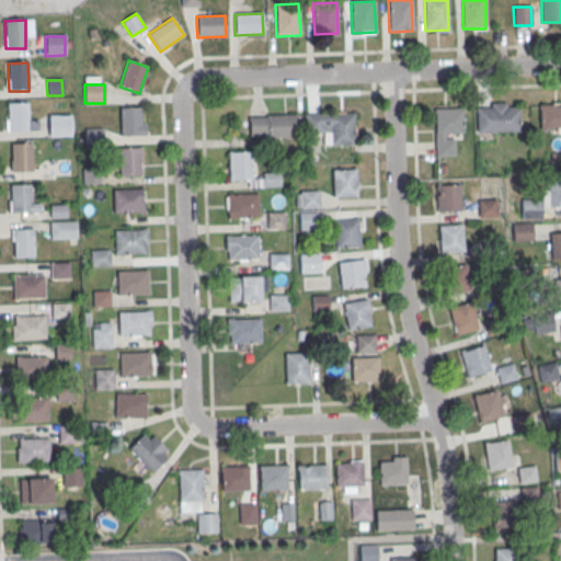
[(7,104),(27,103),(27,132),(8,132),(7,104)]
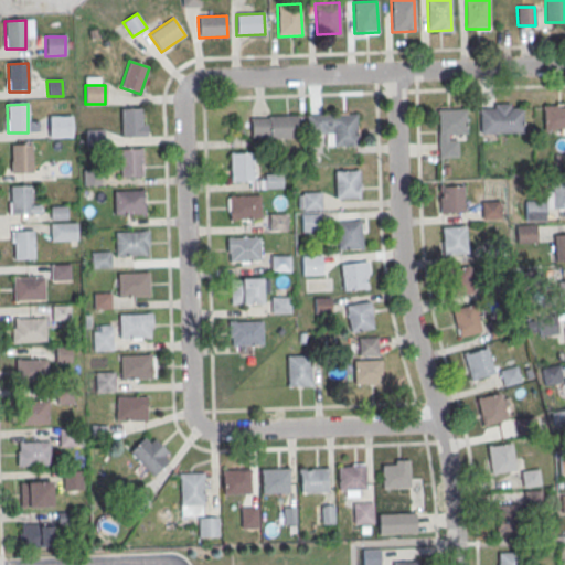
[(479,110),(494,109),(493,105),(510,105),(510,108),(522,108),(522,134),(480,134),(479,110)]
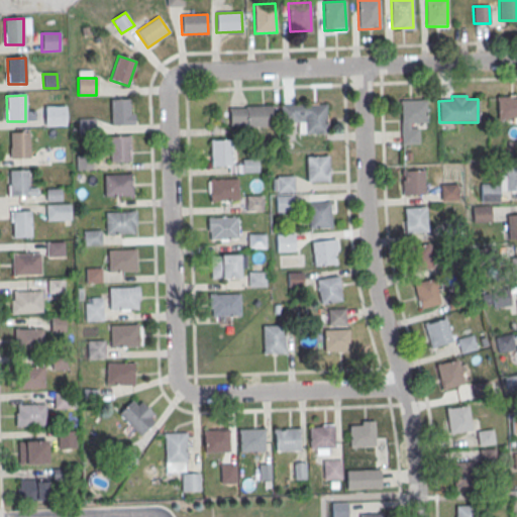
[(496,98),(516,97),(516,118),(497,119),(496,98)]
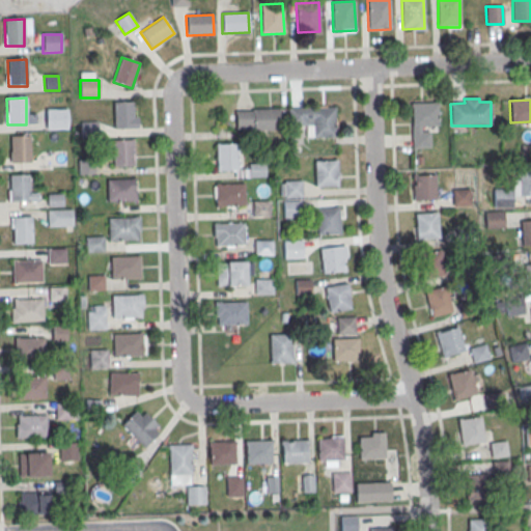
[(114,103),(133,102),(134,118),(137,117),(137,129),(114,129),(114,103)]
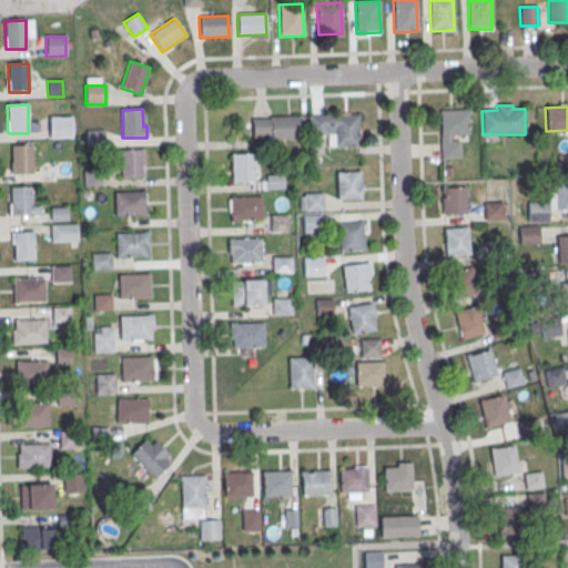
[(439,111),(467,111),(468,135),(449,135),(449,141),(459,141),(460,159),(440,159),(439,111)]
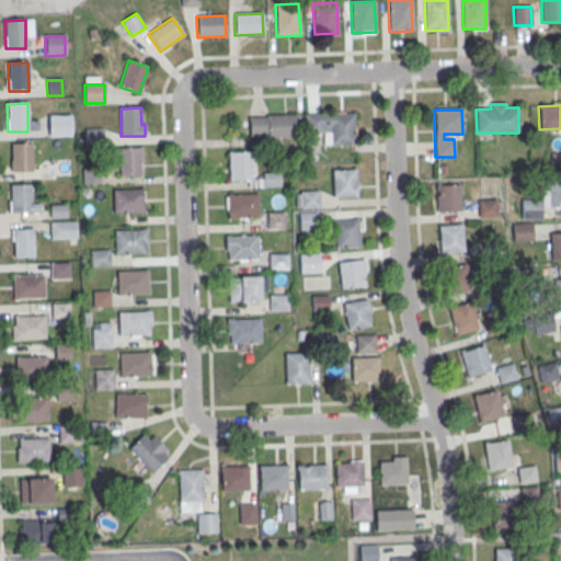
[(305,115),(353,114),(354,145),(330,146),(330,133),(305,134),(305,115)]
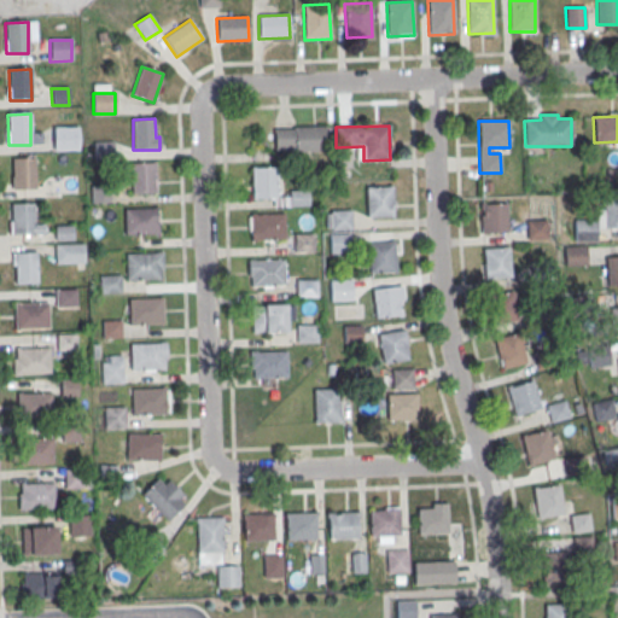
[(292,128),(325,127),(325,152),(295,153),(295,151),(274,151),(274,130),(292,129),(292,128)]
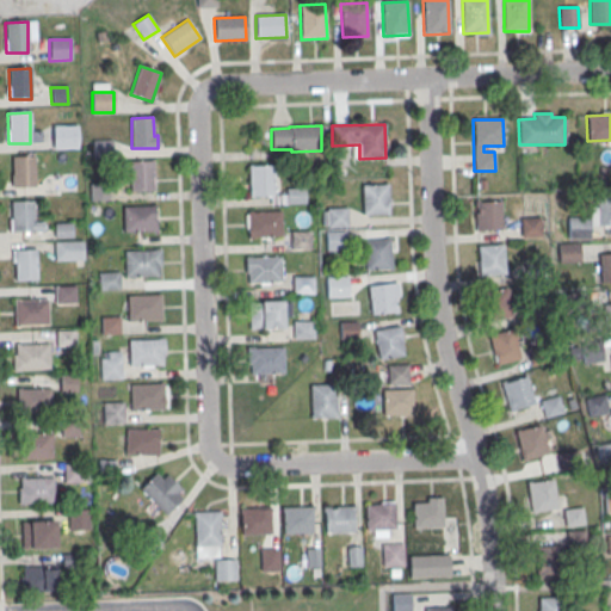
[(53,127),(78,127),(78,149),(53,149),(53,127)]
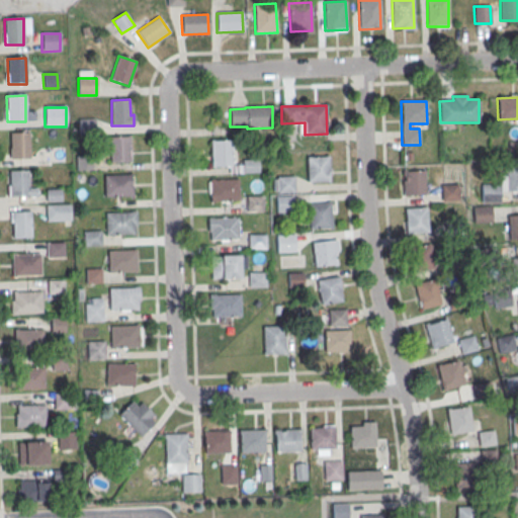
[(78,119),(95,119),(95,134),(78,135),(78,119)]
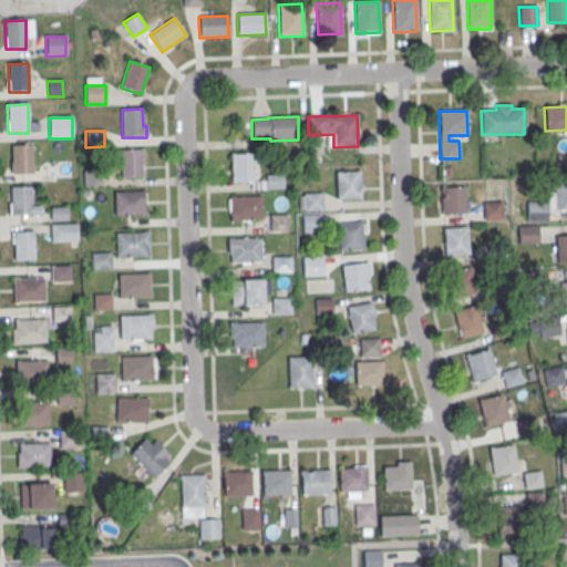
[(10,145),(31,145),(32,173),(11,174),(10,145)]
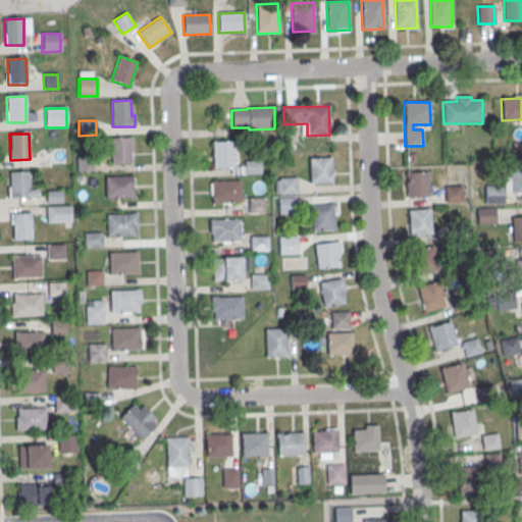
[(111,139),(129,138),(131,164),(111,164),(111,139)]
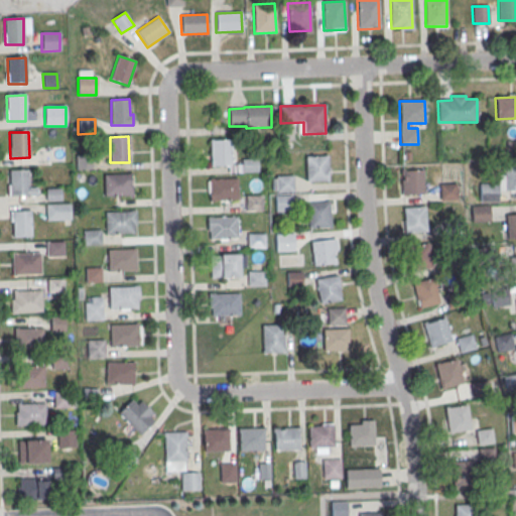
[(210,140),(230,140),(231,165),(210,166),(210,140)]
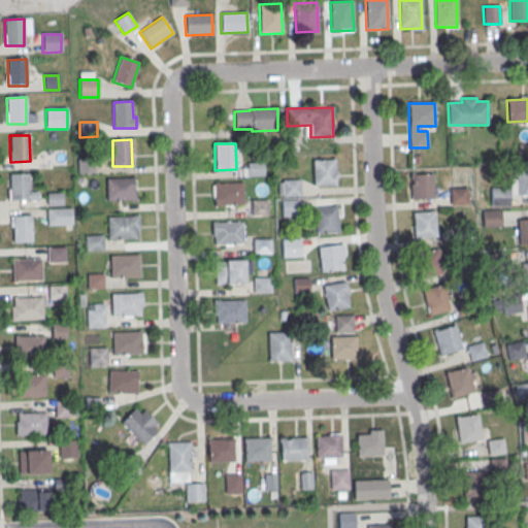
[(77,160),(94,159),(94,174),(78,174),(77,160)]
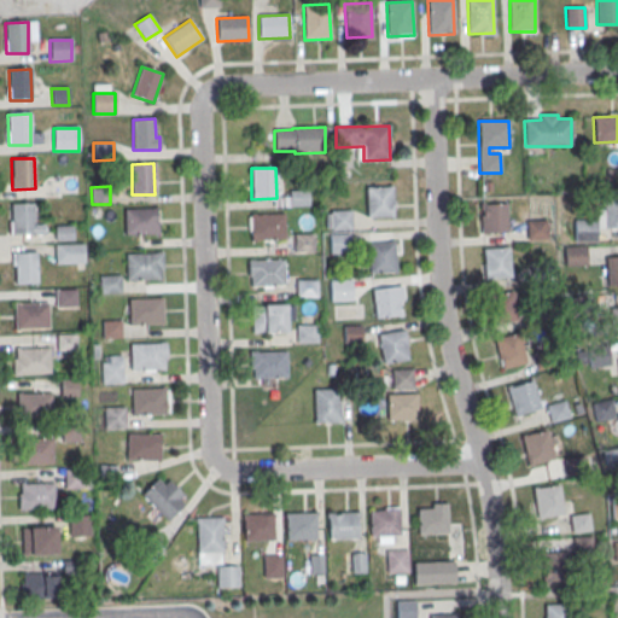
[(365,188),(391,187),(392,217),(366,219),(365,188)]
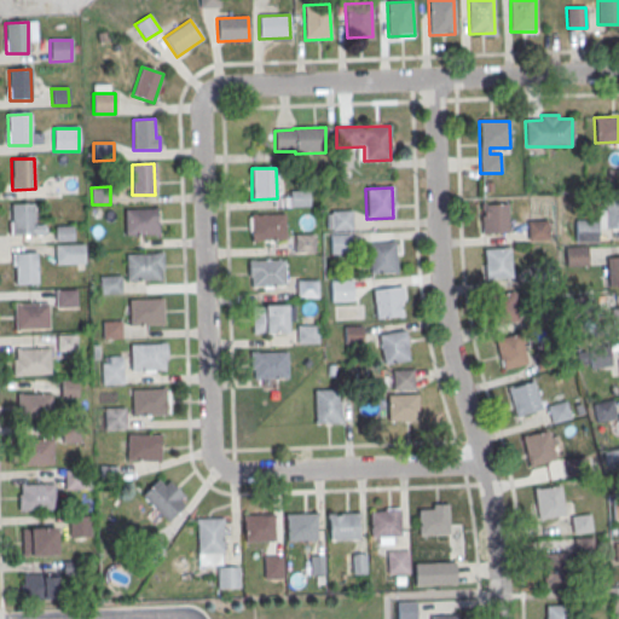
[(289,191),(289,206),(308,204),(308,190),(289,191)]
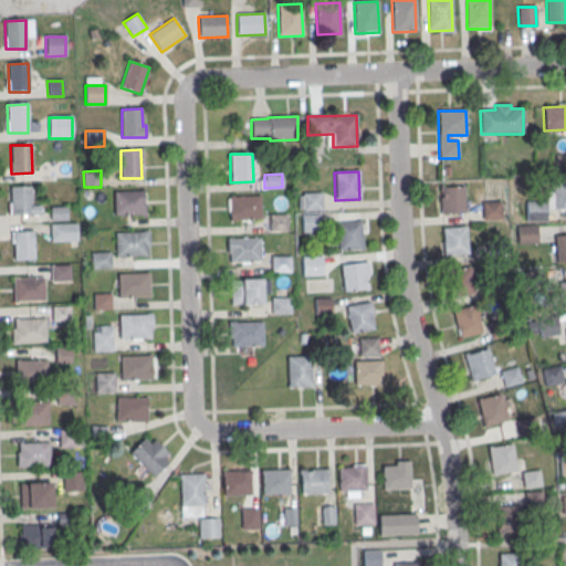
[(553,184),(565,182),(565,209),(554,210),(553,184)]
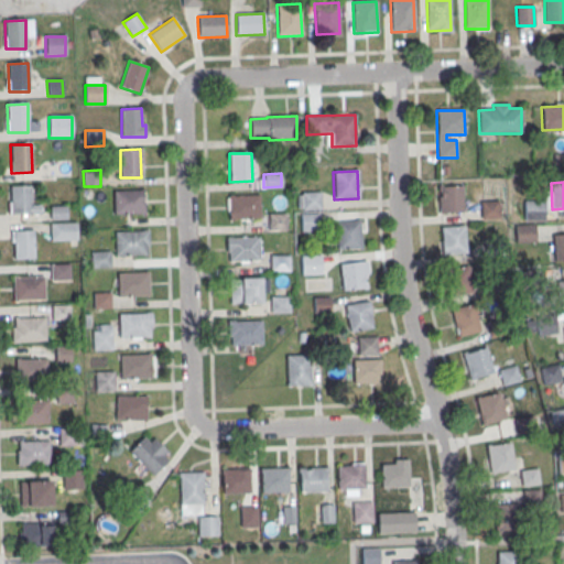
[(10,186),(31,186),(31,214),(11,215),(10,186)]
